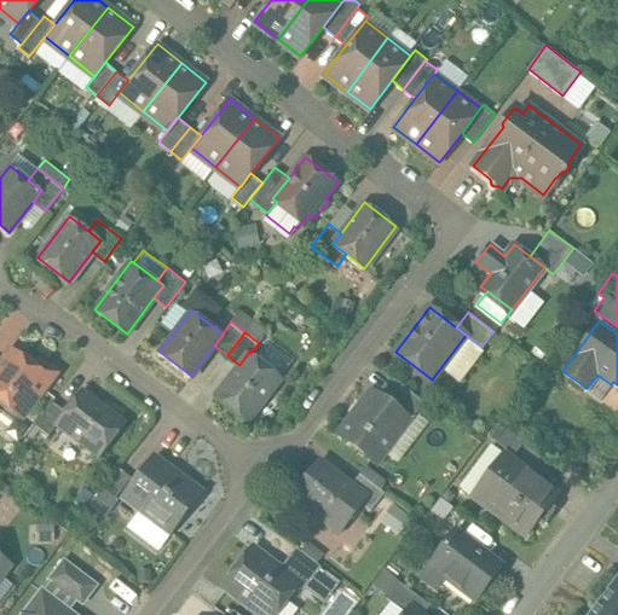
[(0,363),(0,408),(4,408),(7,405),(22,416),(53,376),(52,369),(40,359),(39,359),(34,365),(12,348),(0,363)]
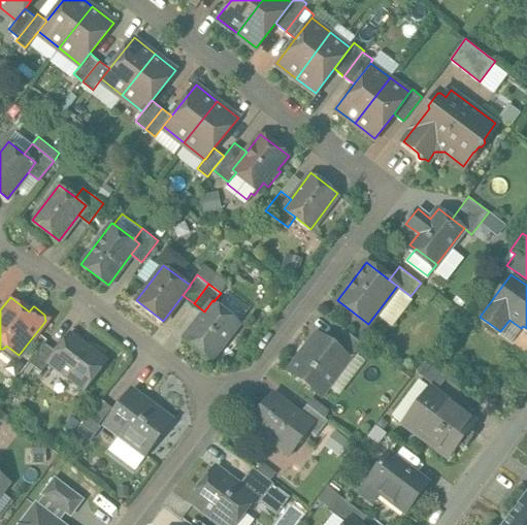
[(213,301),(212,300),(204,312),(184,338),(210,359),(239,321),(213,301)]
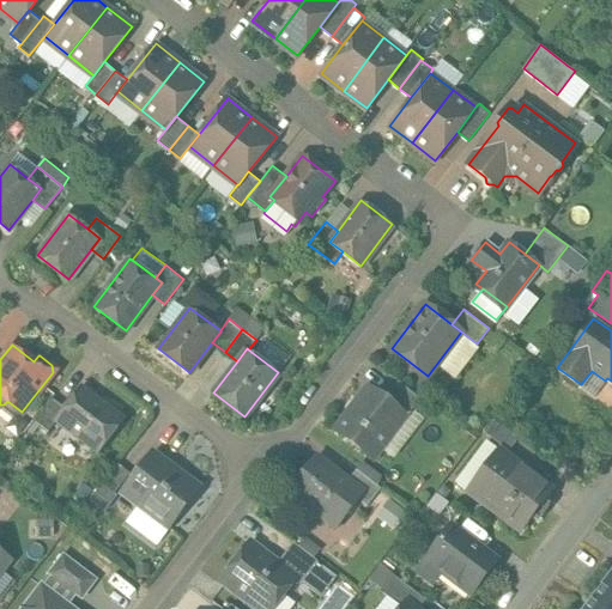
[(605,381),(592,371),(581,384),(595,395),(605,381)]
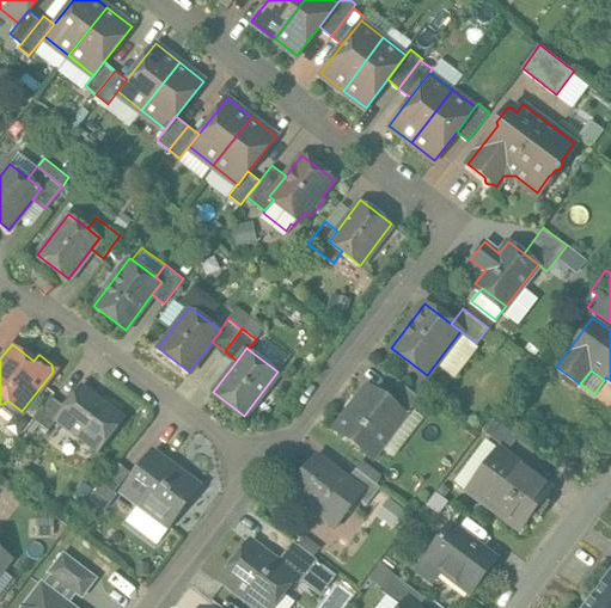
[(384,398),(409,417),(423,398),(398,379),(384,398)]
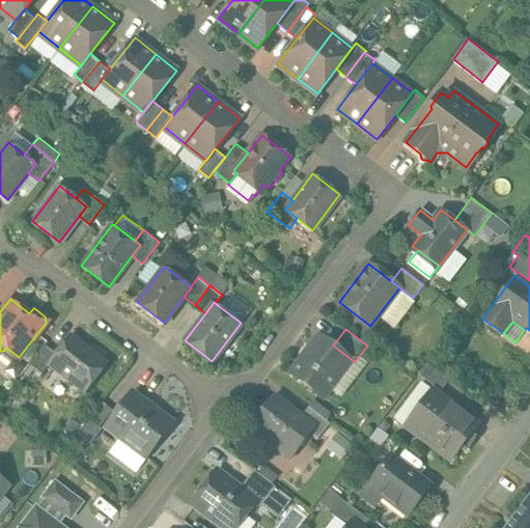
[(49,362),(63,372),(87,390),(107,363),(70,334),(49,362)]
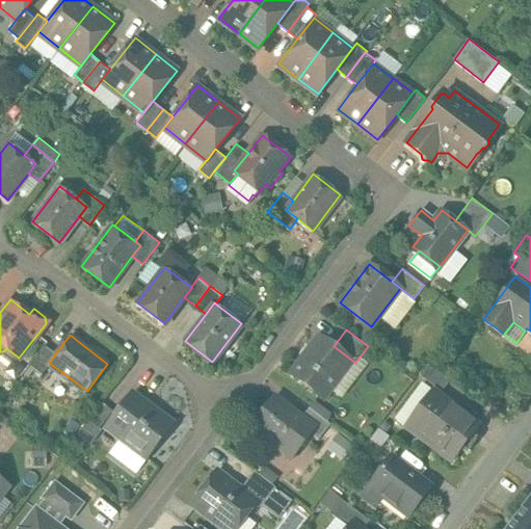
[(320,336),(291,373),(326,400),(355,363),(334,346),(320,336)]
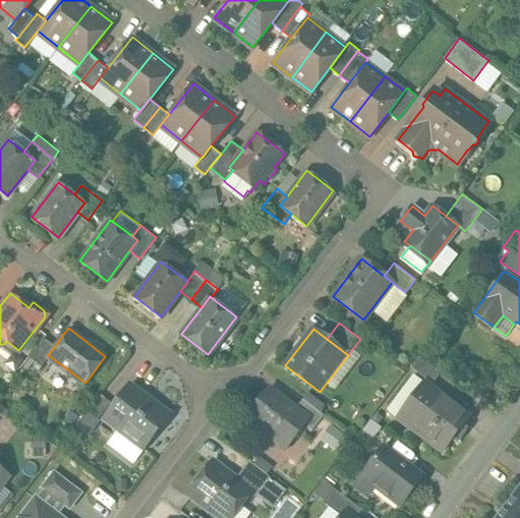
[(41,365),(46,358),(49,355),(48,355),(55,345),(45,337),(31,356),(41,365)]
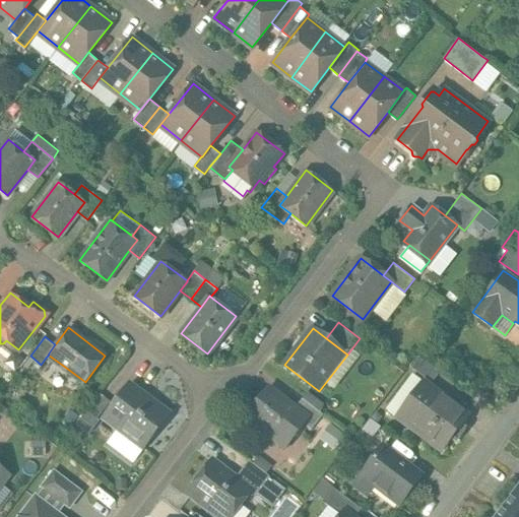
[(418,353),(413,360),(409,365),(432,381),(441,371),(418,353)]
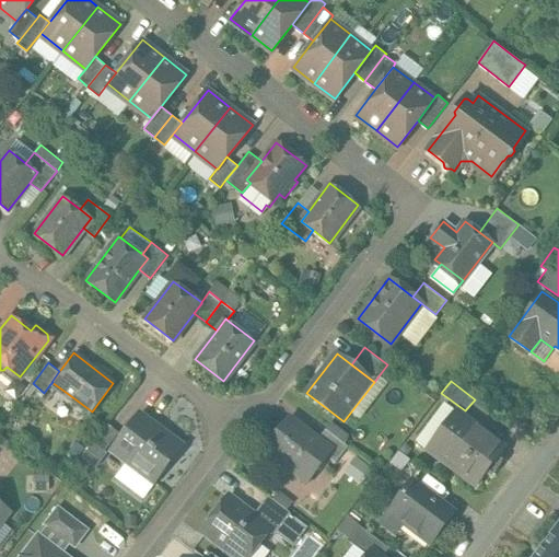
[(428,448),(443,427),(455,410),(444,402),(416,440),(428,448)]
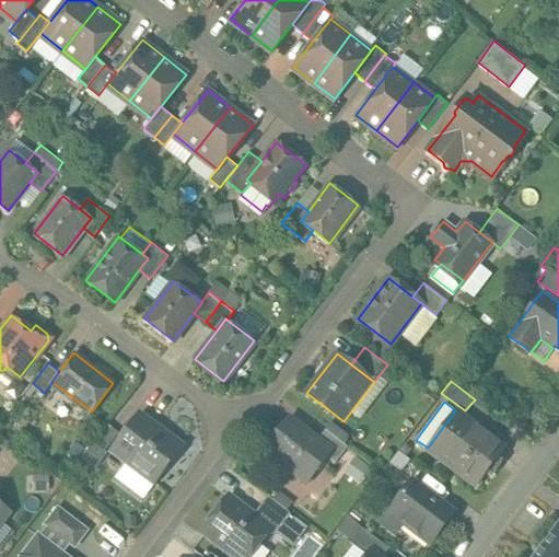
[(456,410),(444,426),(428,449),(475,484),(503,447),(456,410)]
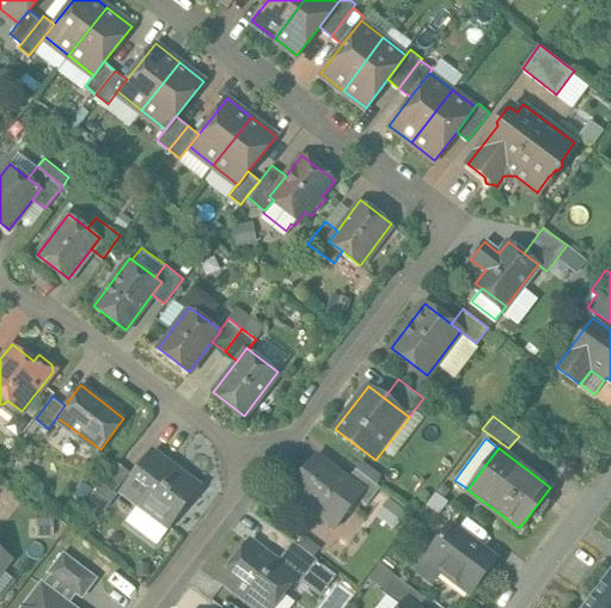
[(169,526),(177,516),(200,485),(152,450),(122,490),(140,504),(145,498),(171,519),(167,524),(169,526)]
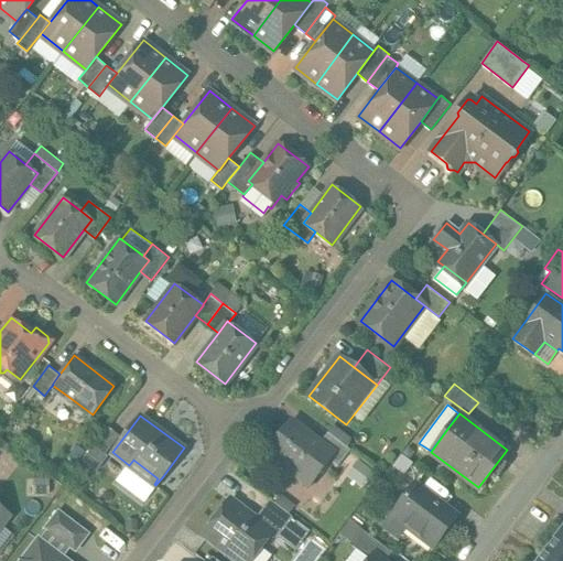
[(320,442),(291,420),(267,451),(311,484),(331,459),(335,453),(320,442)]
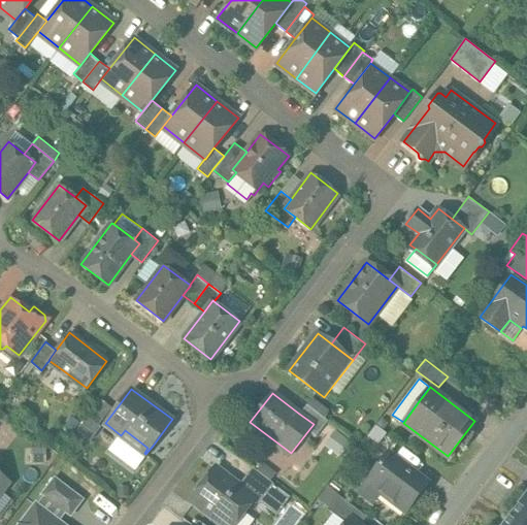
[(94,431),(106,414),(107,414),(112,406),(101,398),(83,423),(94,431)]
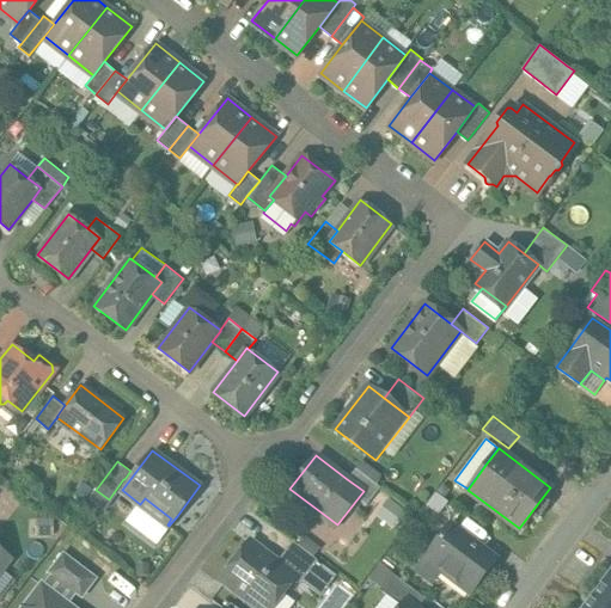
[(367,503),(380,486),(356,467),(347,479),(364,491),(359,497),(367,503)]
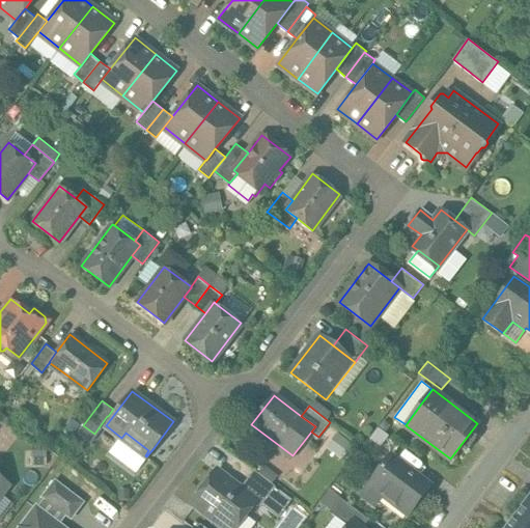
[(328,443),(343,454),(353,442),(337,431),(328,443)]
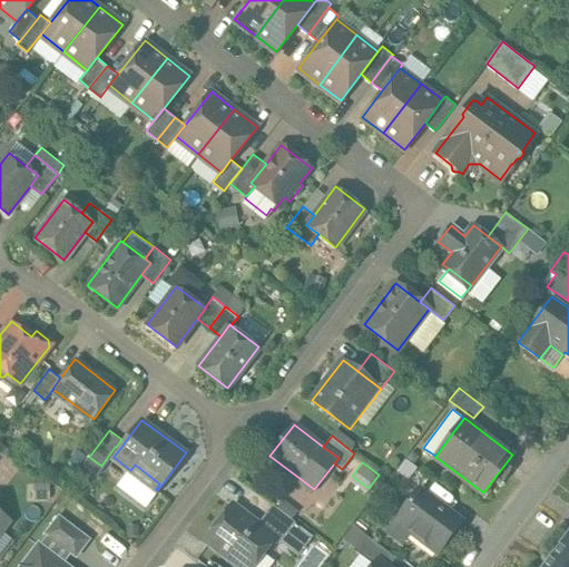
[(462,520),(425,492),(425,491),(420,488),(419,488),(395,519),(388,530),(402,541),(410,530),(439,553),(439,551),(462,520)]
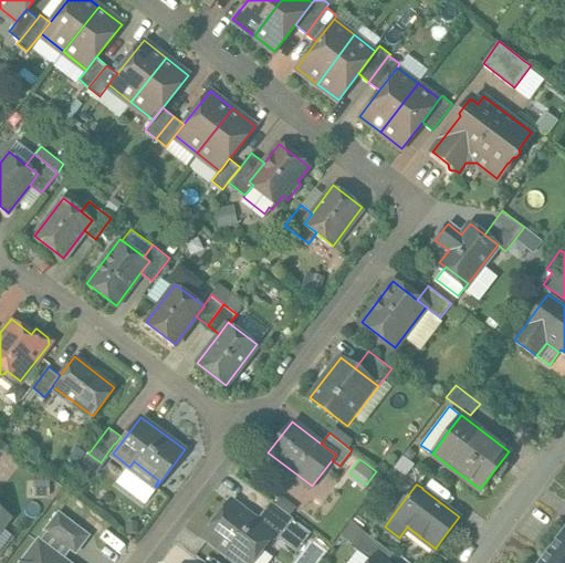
[(260,562),(268,553),(262,549),(274,533),(231,500),(203,534),(240,562),(260,562)]
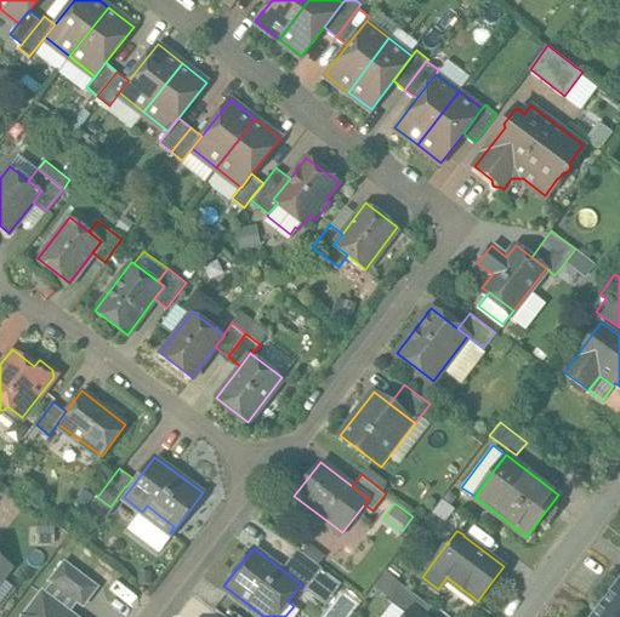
[(322,566),(302,552),(297,548),(282,569),(301,583),(301,584),(301,586),(306,588),(322,566)]
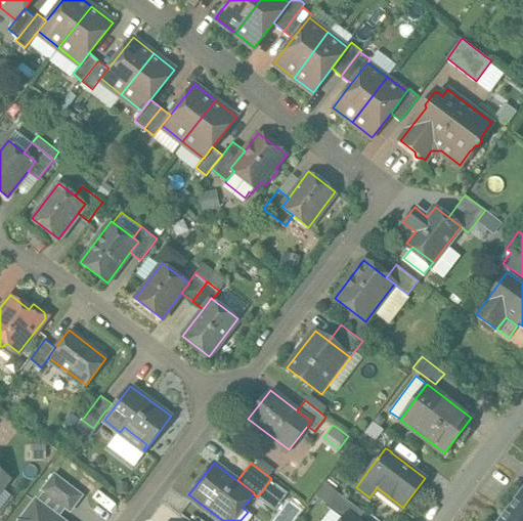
[(0,471),(0,488),(8,478),(0,471)]
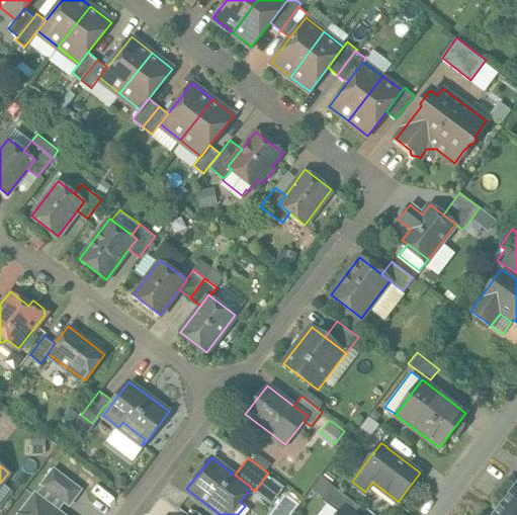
[(42,483),(53,491),(69,503),(80,489),(54,468),(42,483)]
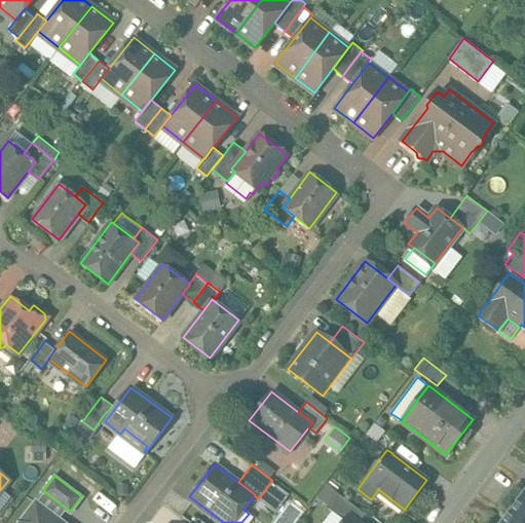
[(524,492),(502,522),(524,522),(524,492)]
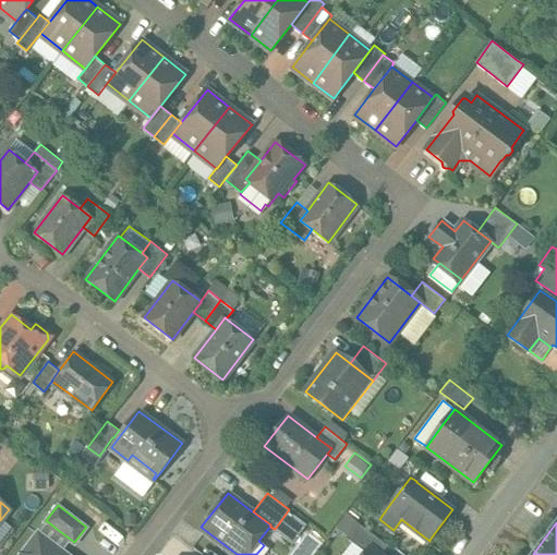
[(379,554),(388,545),(361,525),(350,539),(366,552),(370,547),(379,554)]
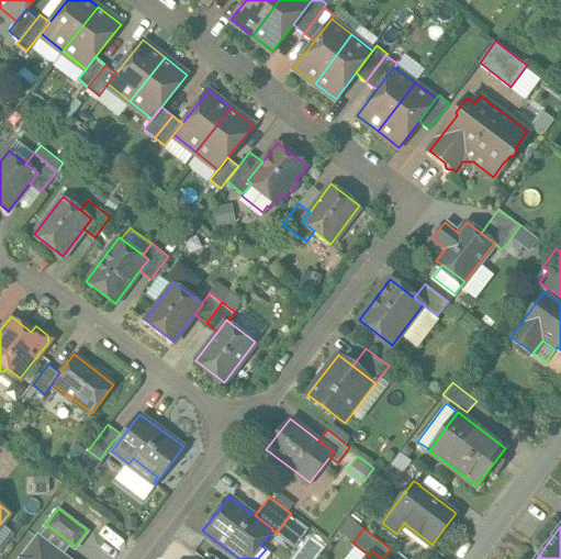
[(294,552),(300,558),(311,558),(328,541),(315,529),(294,552)]
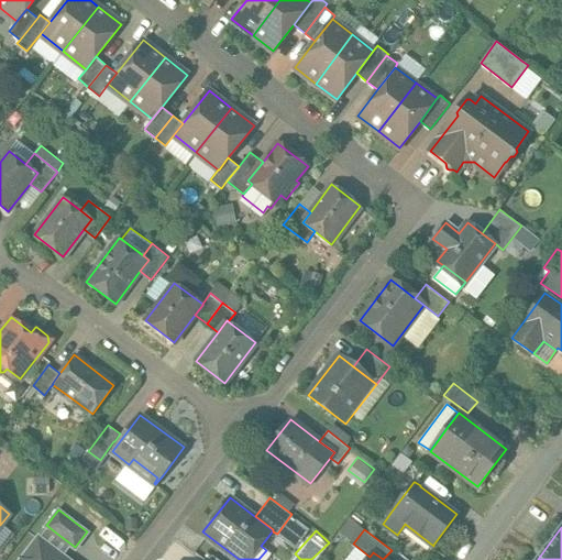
[(69,559),(39,536),(20,559),(69,559)]
